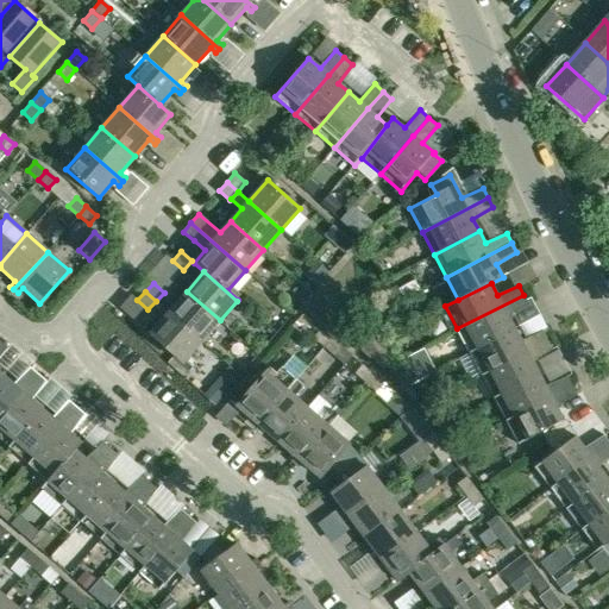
[(201,341),(220,320),(187,292),(168,312),(201,341)]
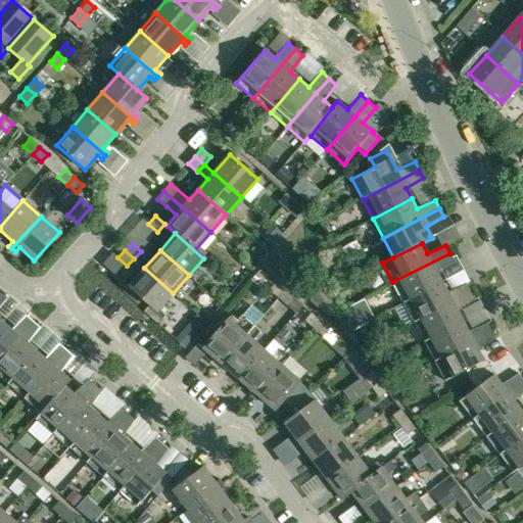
[(403,302),(442,282),(436,272),(454,262),(449,253),(392,282),(403,302)]
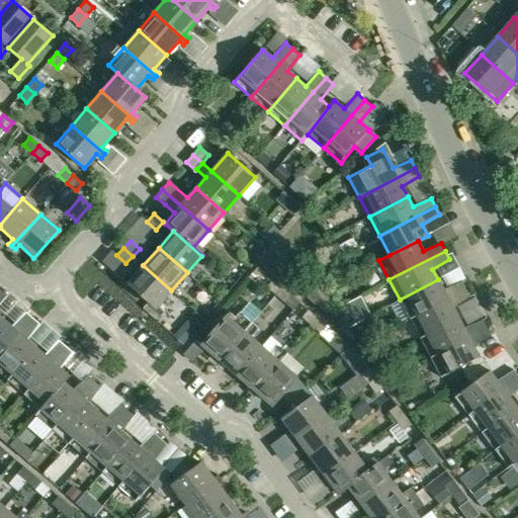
[(155,309),(171,290),(143,265),(127,283),(155,309)]
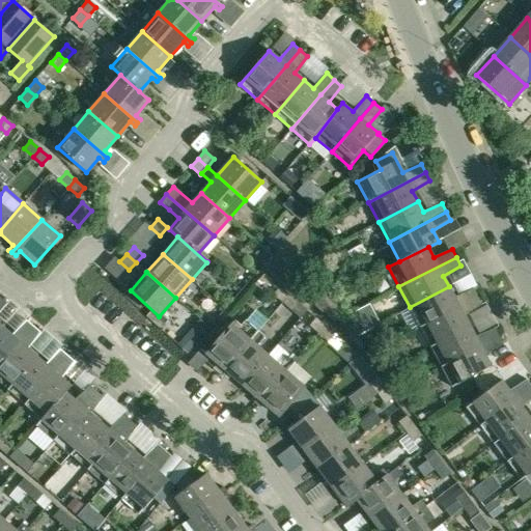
[(273,295),(282,303),(289,295),(280,286),(273,295)]
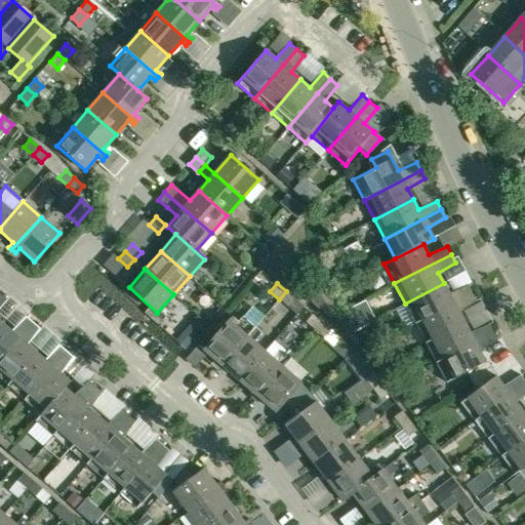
[(415,323),(472,293),(468,285),(449,293),(444,283),(405,304),(415,323)]
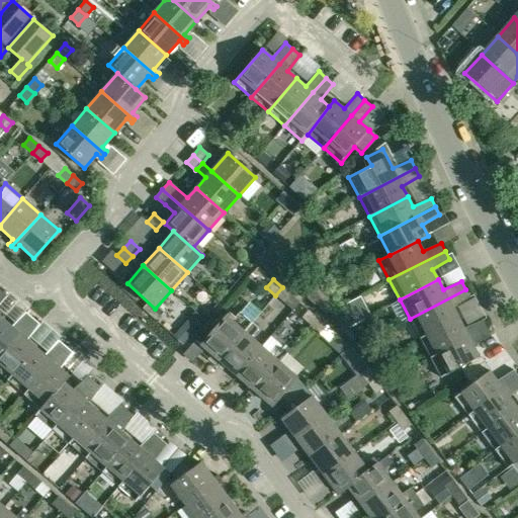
[(291,295),(282,287),(275,295),(284,303),(291,295)]
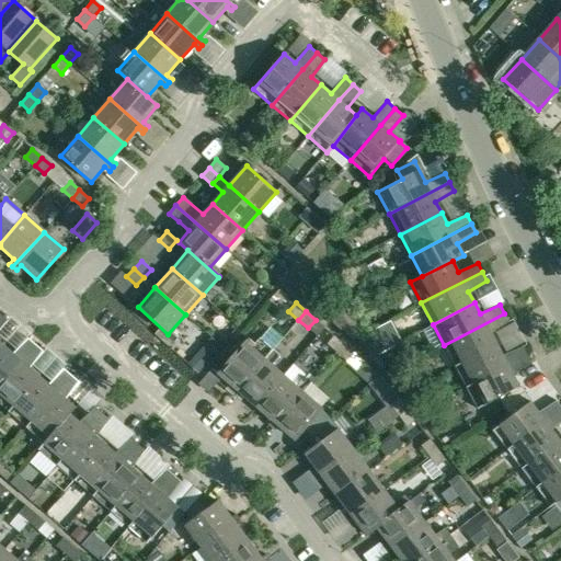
[(342,311),(332,323),(353,341),(363,329),(342,311)]
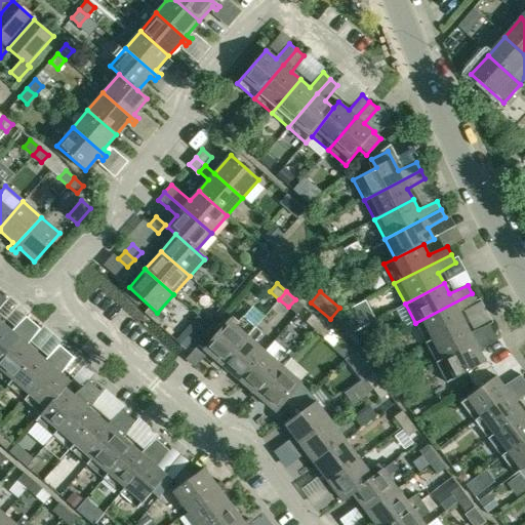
[(472,293),(415,323),(426,342),(465,322),(458,312),(476,301),(472,293)]
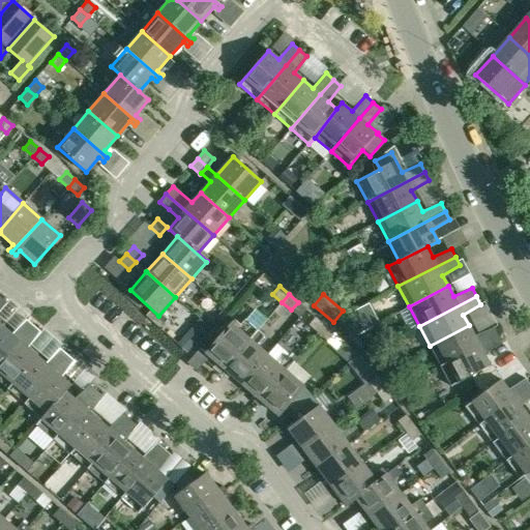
[(351,336),(364,329),(355,311),(341,318),(351,336)]
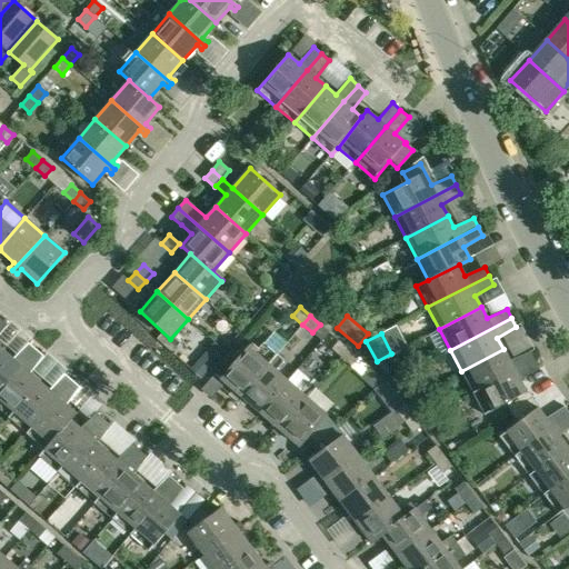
[(341,358),(348,349),(339,341),(331,349),(341,358)]
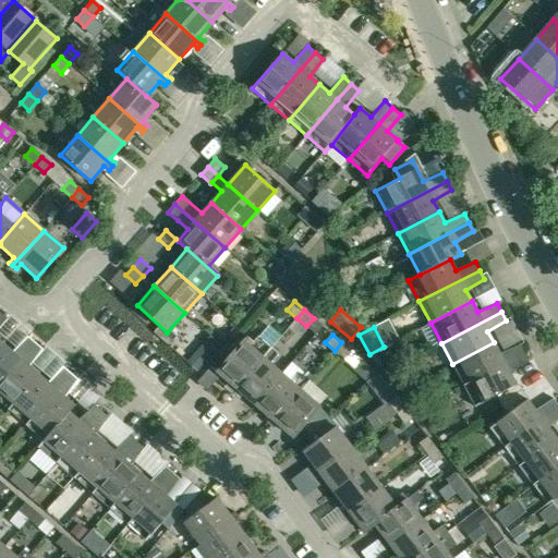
[(0,346),(0,383),(35,342),(27,336),(12,351),(2,343),(0,346)]
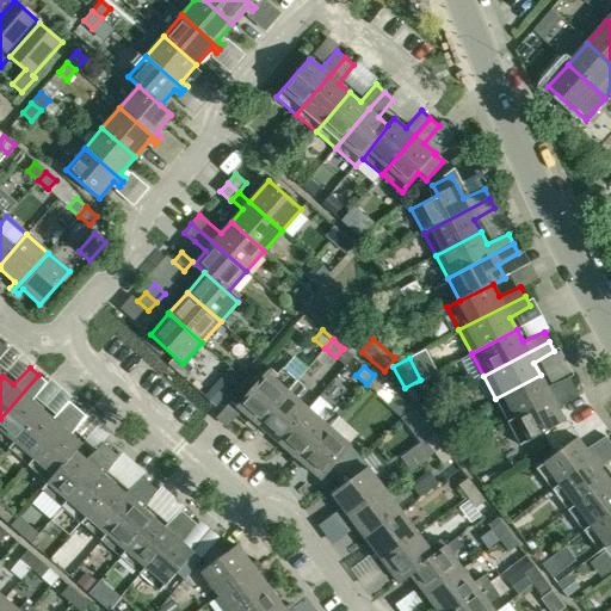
[(204,395),(216,405),(239,381),(238,381),(227,370),(204,395)]
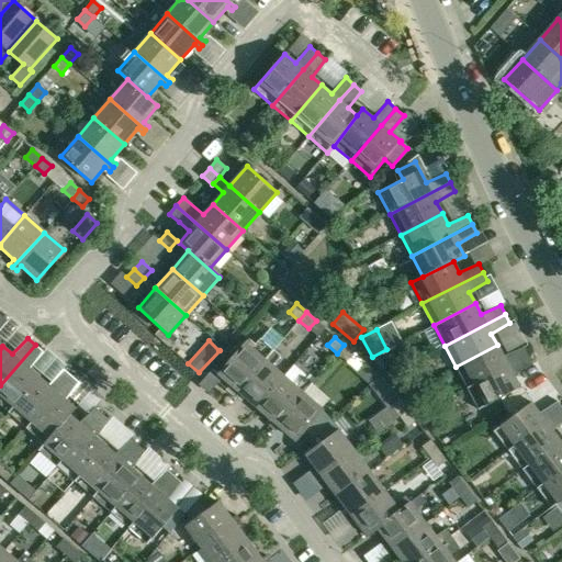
[(234,395),(265,360),(245,344),(218,373),(235,388),(231,393),(234,395)]
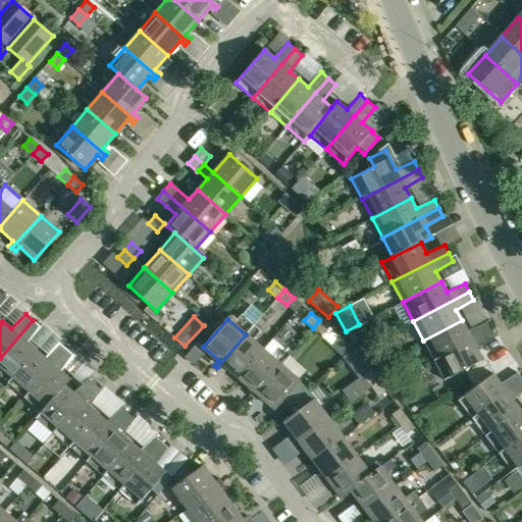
[(0,358),(0,376),(7,383),(36,350),(28,343),(40,326),(33,320),(0,358)]
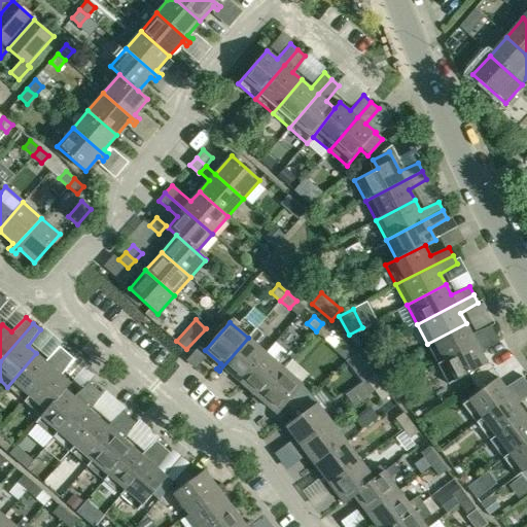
[(331,331),(322,323),(316,331),(325,339),(331,331)]
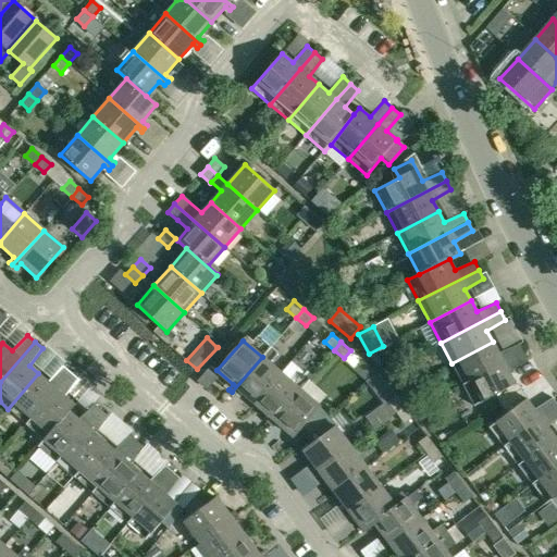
[(452,363),(462,384),(522,353),(518,344),(498,353),(493,342),(452,363)]
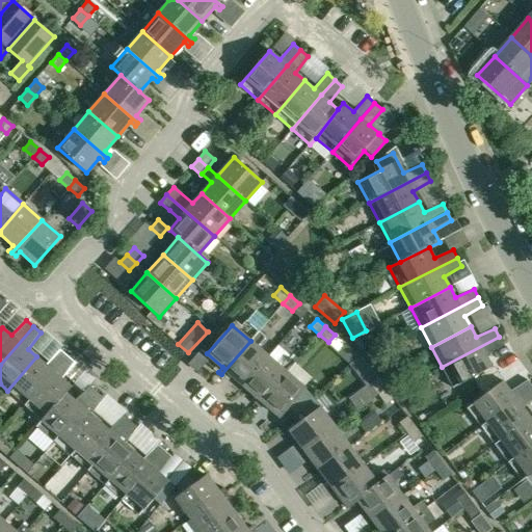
[(499,337),(442,367),(453,388),(493,367),(486,355),(504,345),(499,337)]
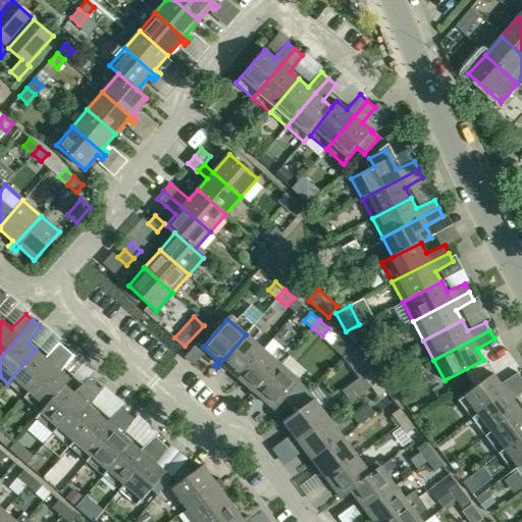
[(224,366),(239,378),(263,350),(246,334),(217,367),(220,370),(224,366)]
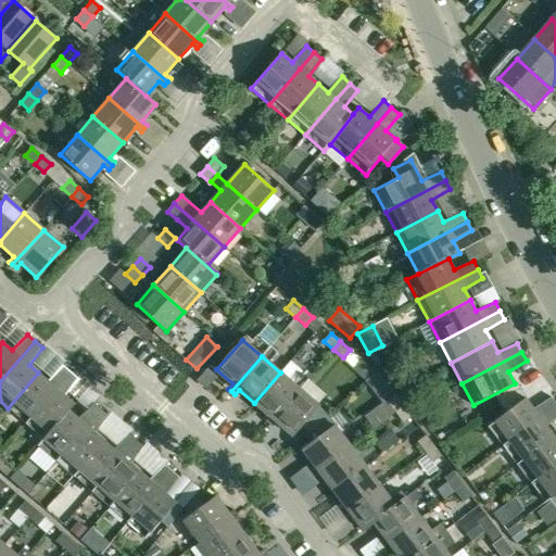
[(8,408),(26,424),(71,371),(63,365),(48,381),(38,373),(8,408)]
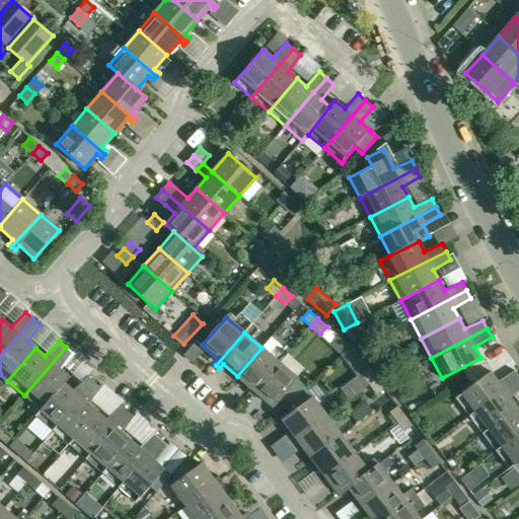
[(41,410),(65,383),(70,377),(61,369),(73,353),(66,347),(24,395),(41,410)]
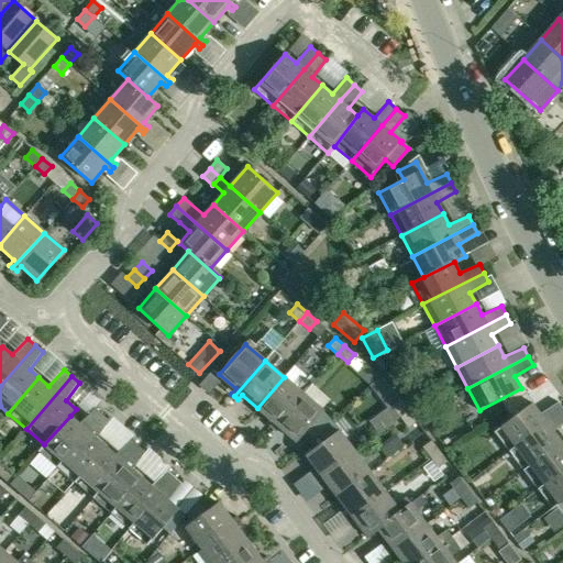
[(400,401),(386,383),(379,376),(370,386),(387,408),(388,410),(392,407),(400,401)]
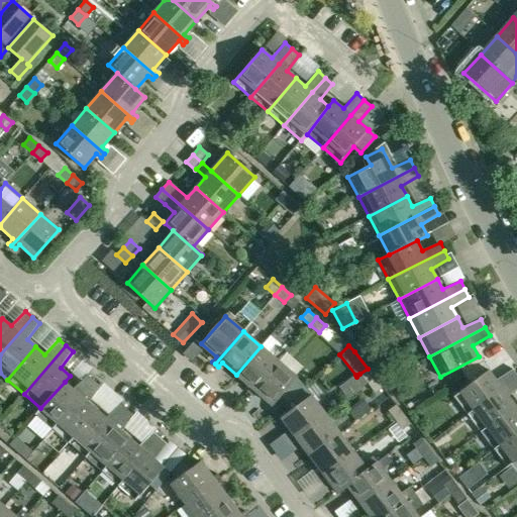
[(249,394),(278,362),(261,346),(236,375),(250,387),(246,391),(249,394)]
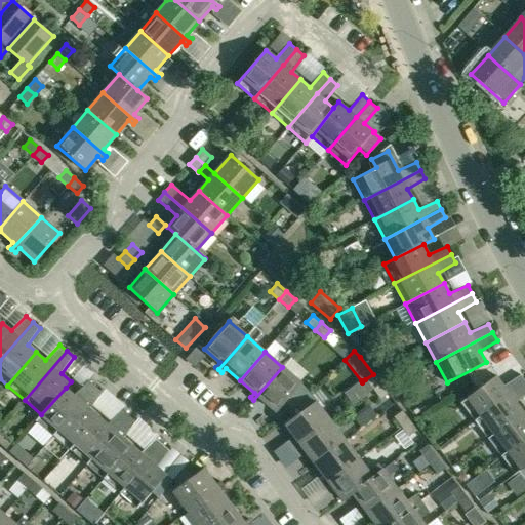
[(282,367),(253,400),(256,403),(260,399),(276,411),(300,384),(282,367)]
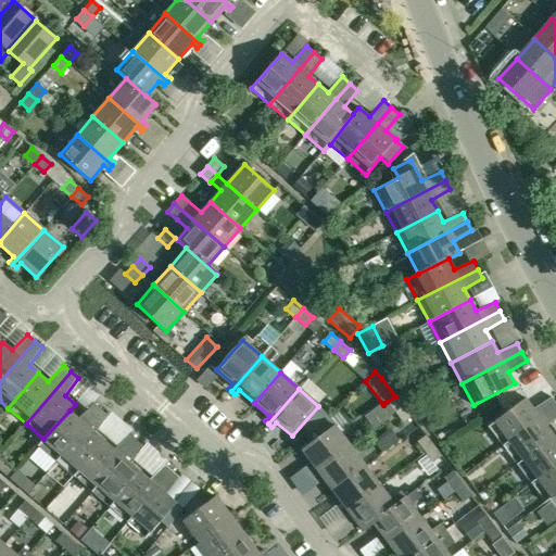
[(387,402),(394,413),(403,406),(395,396),(387,402)]
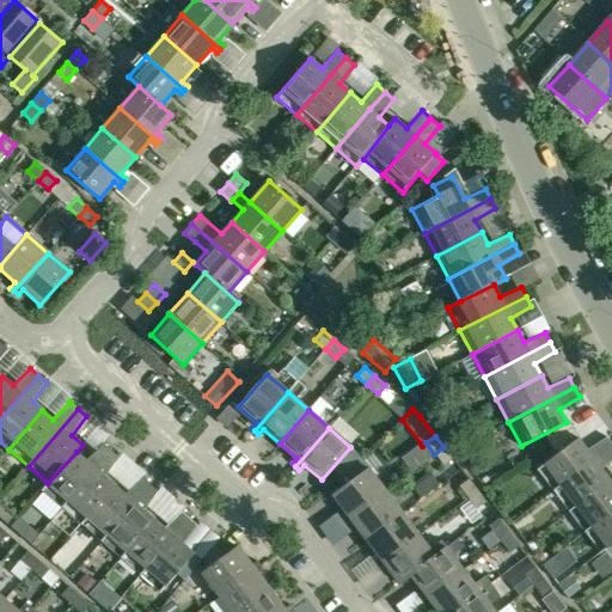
[(554,491),(611,446),(611,445),(606,436),(587,450),(577,439),(537,469),(554,491)]
